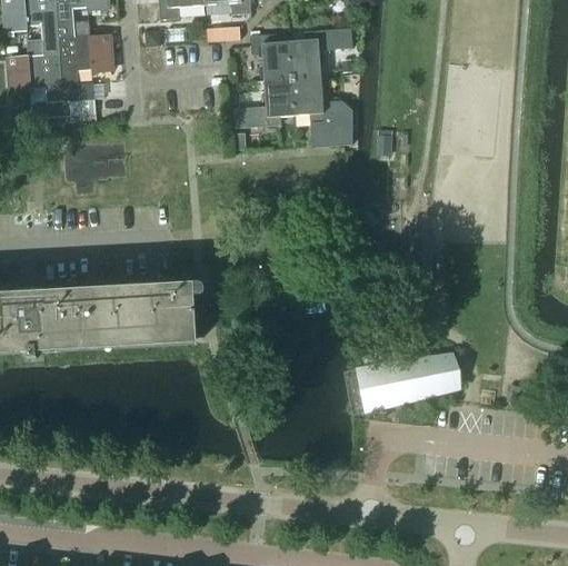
[(1,0),(5,31),(28,30),(28,26),(42,25),(43,38),(27,39),(28,55),(29,56),(61,53),(60,38),(56,0),(1,0)]
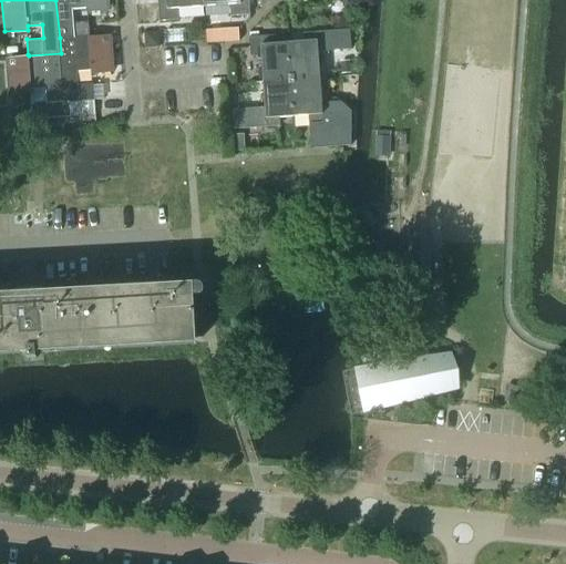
[(55,0),(60,38),(90,36),(90,34),(89,20),(73,21),(72,7),(86,6),(86,10),(106,8),(110,8),(109,0),(55,0)]
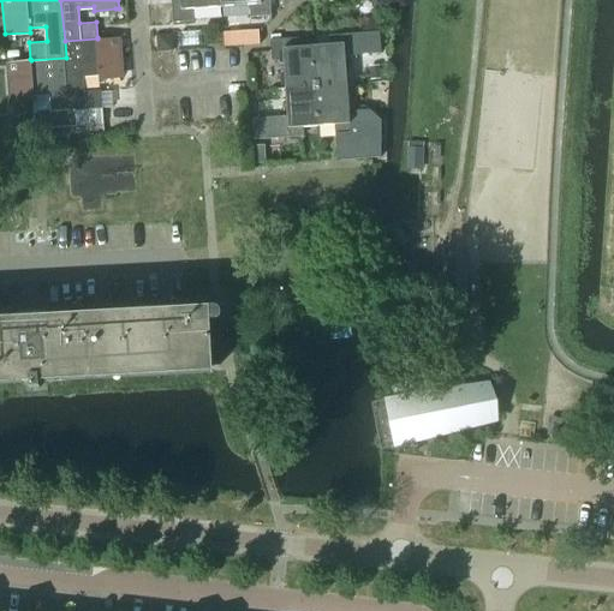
[(194,6),(222,5),(221,0),(172,0),(173,21),(195,19),(194,6)]
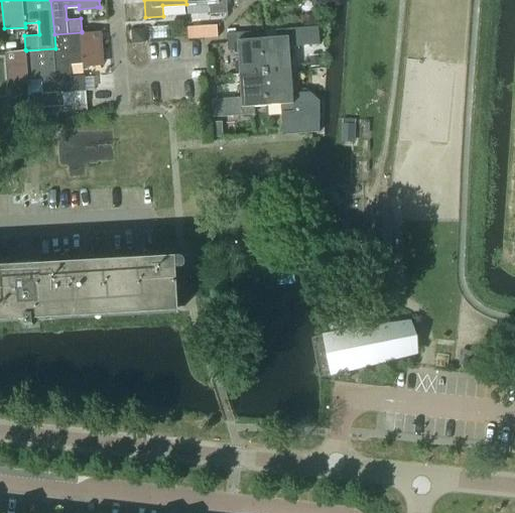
[(185,0),(186,4),(210,2),(211,13),(228,11),(227,0),(185,0)]
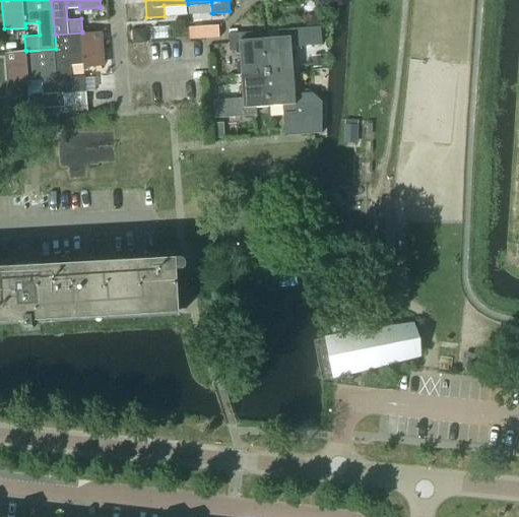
[(219,24),(190,25),(190,38),(220,36),(219,24)]
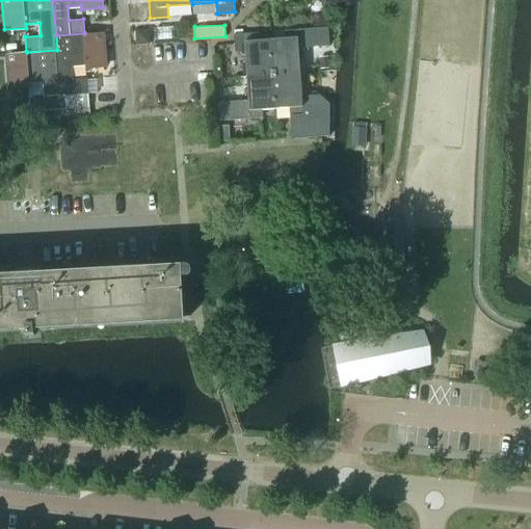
[(193,26),(159,28),(160,41),(193,38),(193,26)]
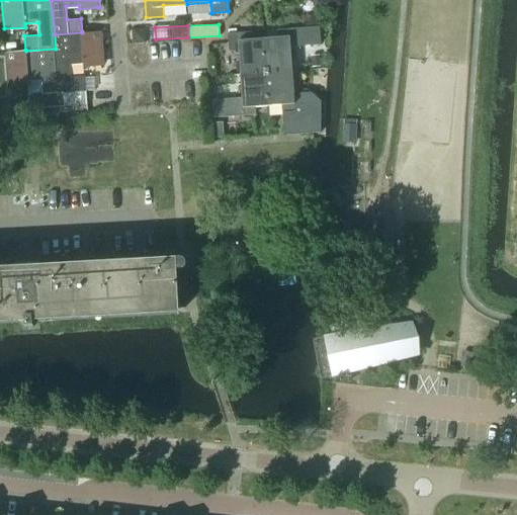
[(265,36),(268,72),(292,70),(290,46),(321,44),(320,25),(279,28),(280,35),(265,36)]
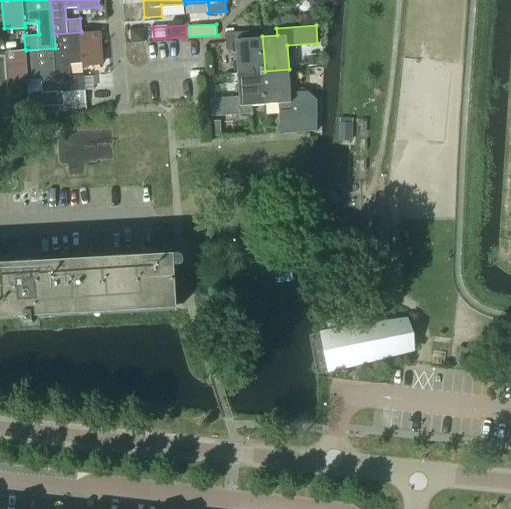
[(81,32),(54,34),(55,48),(58,90),(63,89),(63,90),(85,88),(84,73),(70,74),(69,62),(83,61),(83,65),(103,63),(101,30),(81,31),(81,32)]
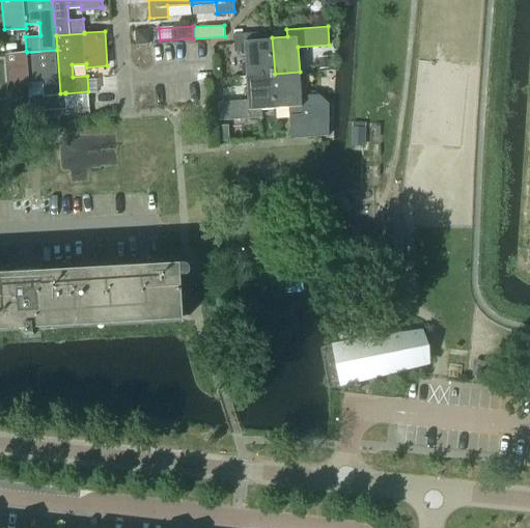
[(246,51),(247,76),(275,74),(272,37),(254,39),(254,31),(233,33),(235,51),(246,51)]
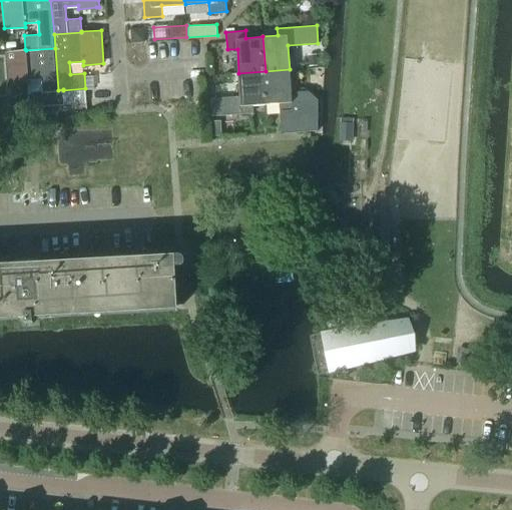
[(25,49),(5,50),(8,84),(27,82),(29,106),(64,103),(86,102),(85,88),(63,90),(63,89),(58,90),(55,48),(26,50),(25,49)]
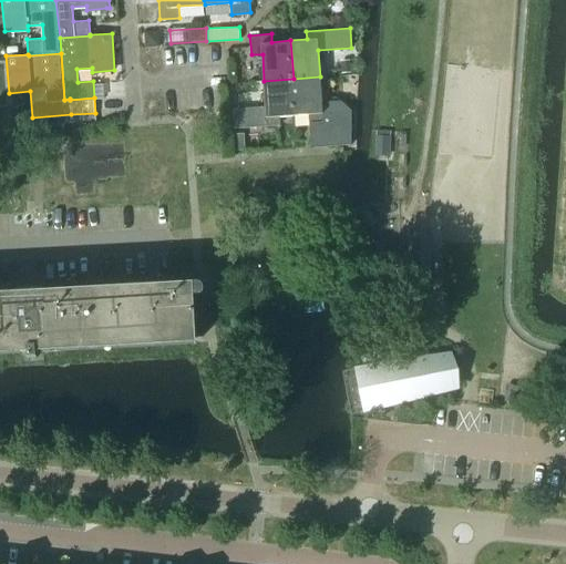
[(341,59),(342,71),(351,71),(351,59),(341,59)]
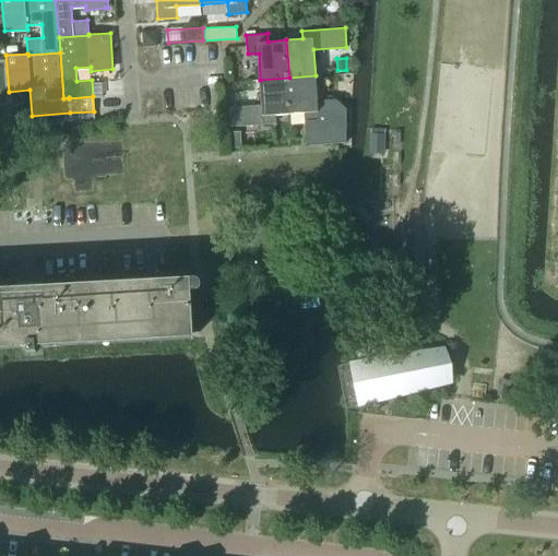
[(289,78),(292,113),(308,111),(310,141),(323,140),(323,143),(346,141),(346,108),(335,98),(317,99),(316,75),(289,78)]
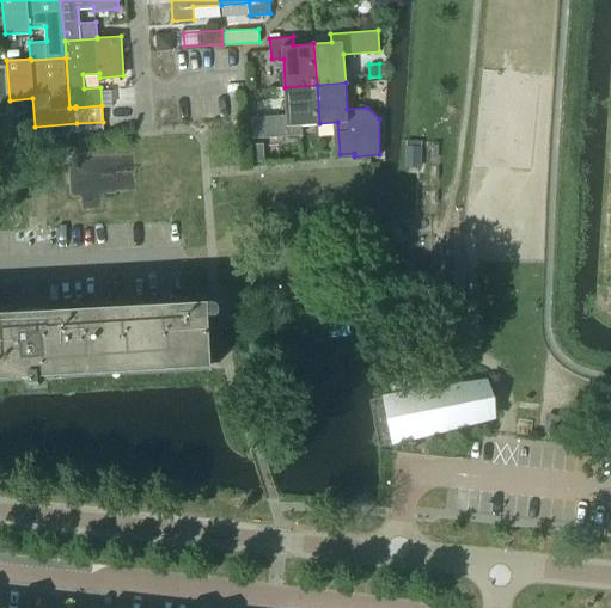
[(299,124),(319,123),(317,85),(285,87),(287,112),(251,116),(252,137),(300,134),(299,124)]
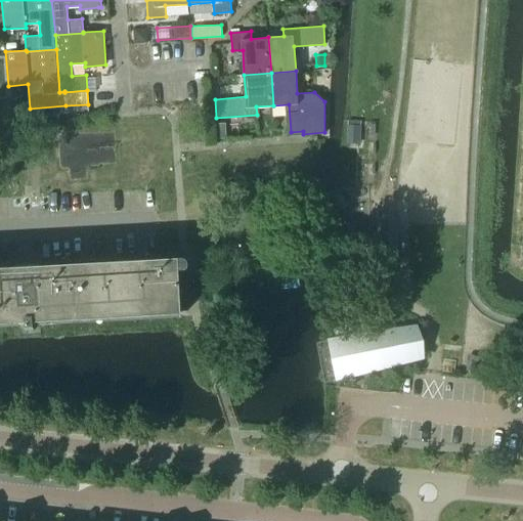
[(226,122),(214,123),(215,140),(227,139),(226,122)]
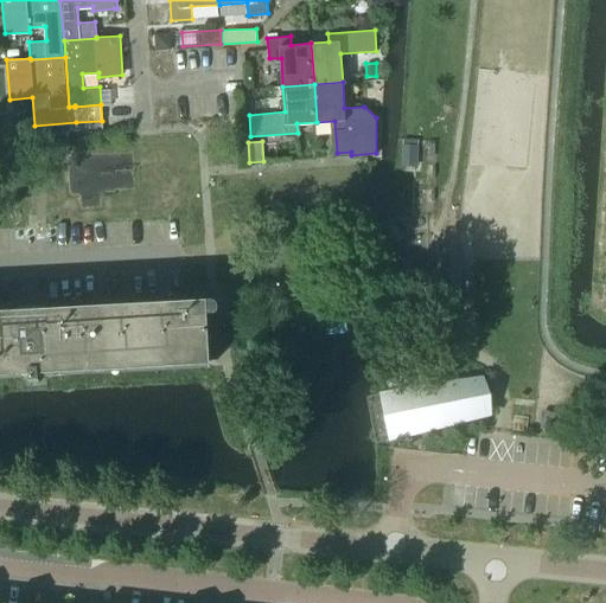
[(441,274),(442,316),(442,318),(471,316),(470,299),(460,299),(460,262),(460,261),(459,248),(441,248),(441,274)]
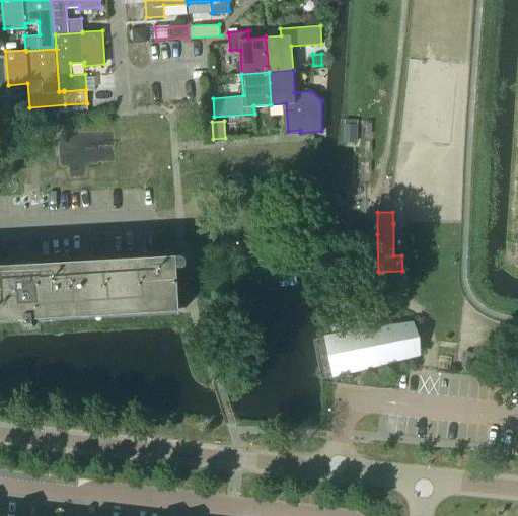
[(343,254),(340,254),(340,266),(355,265),(355,254),(343,254)]
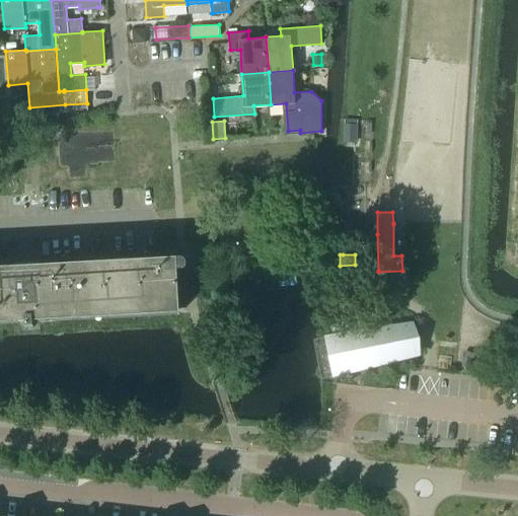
[(0,317),(179,308),(176,264),(53,270),(53,265),(37,266),(37,264),(16,265),(17,272),(0,273),(0,317)]
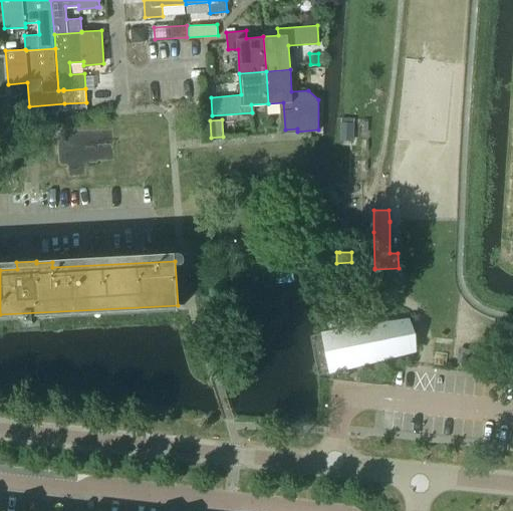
[(407,320),(334,335),(340,363),(413,349),(407,320)]
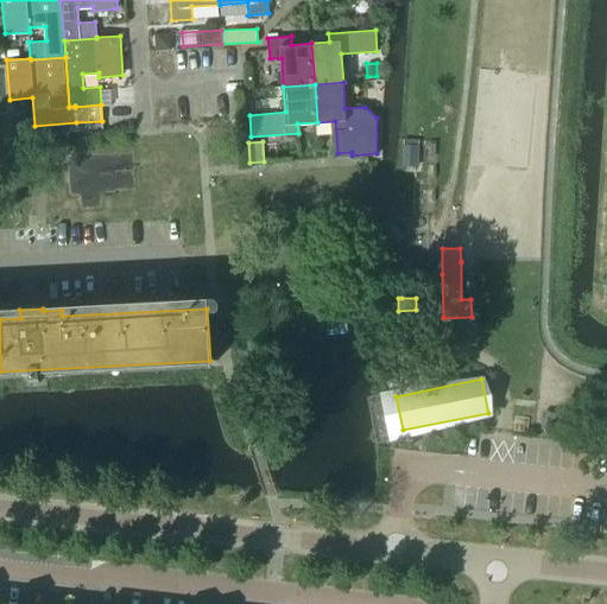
[(544,418),(543,427),(554,428),(554,419),(544,418)]
